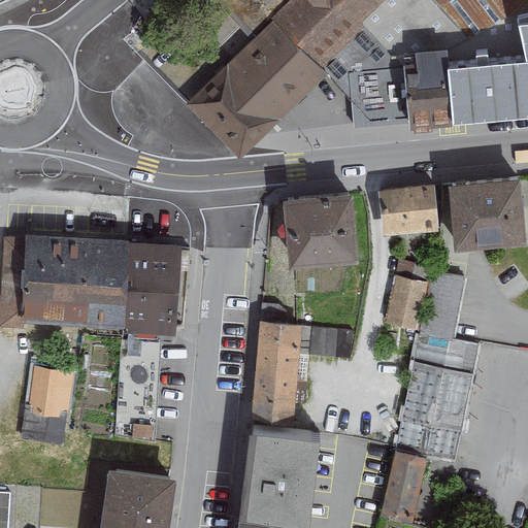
[(0,0),(0,11),(7,9),(24,0),(0,0)]
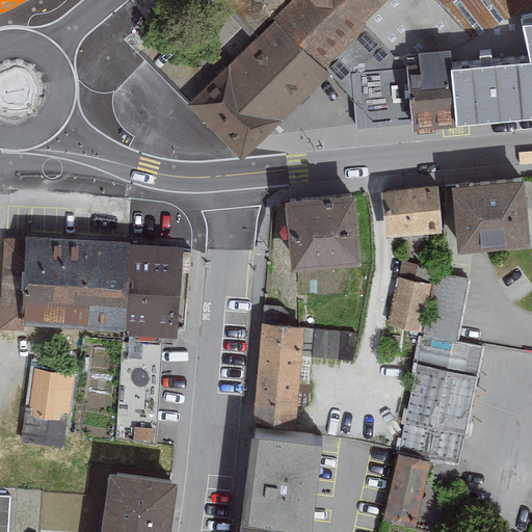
[(320,62),(388,0),(216,0),(255,41),(192,98),(241,152),(328,72),(320,62)]
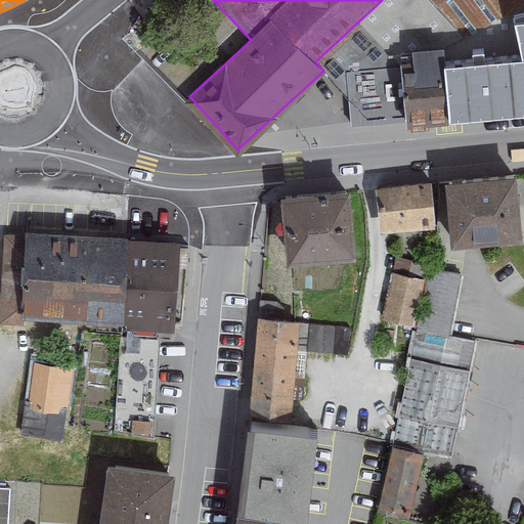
[(523,13),(510,17),(514,50),(443,57),(442,46),(410,50),(411,61),(401,62),(407,124),(523,112),(523,13)]
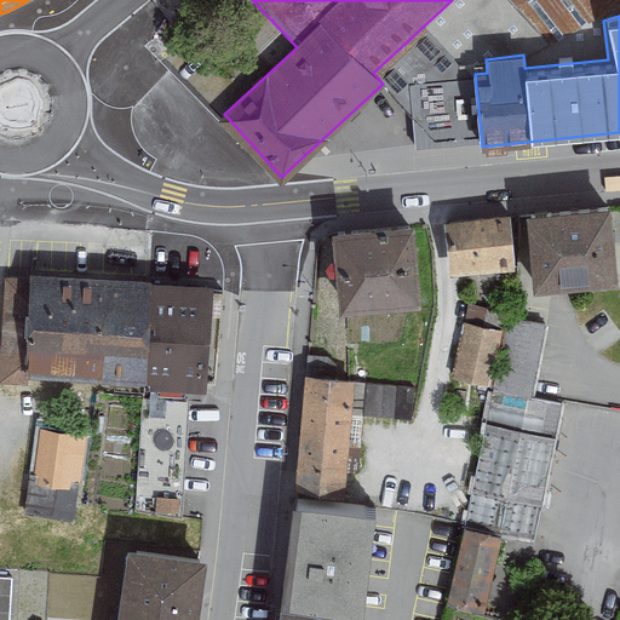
[(608,207),(526,216),(534,290),(616,281),(608,207)]
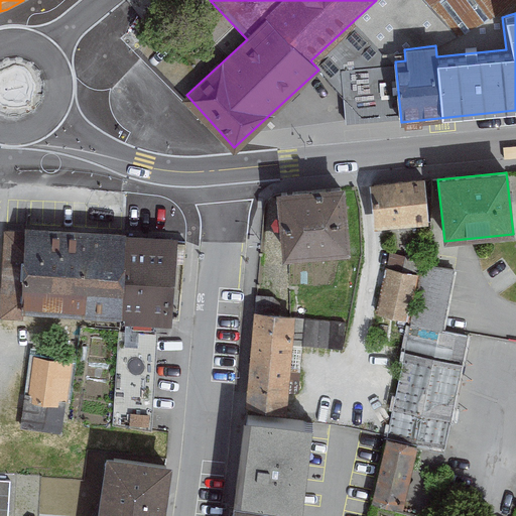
[(427,225),(422,180),(369,186),(374,231),(427,225)]
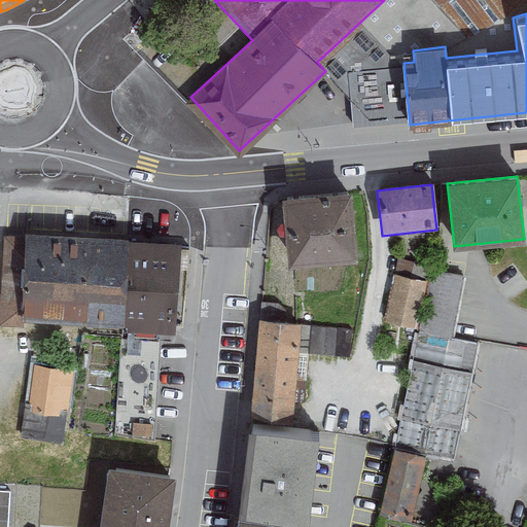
[(355,257),(349,189),(281,196),(288,265),(355,257)]
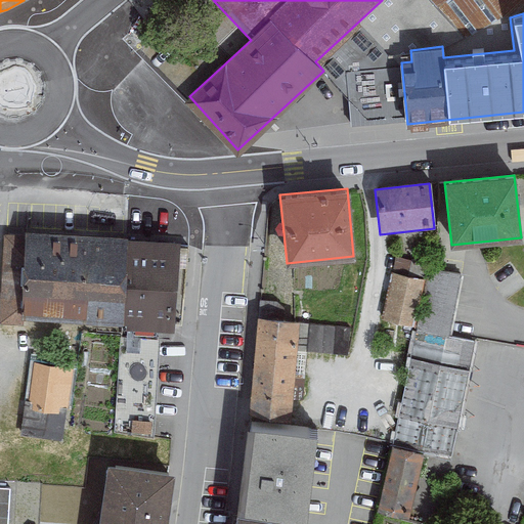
[(127,238),(25,233),(25,242),(5,242),(1,326),(23,328),(23,318),(125,322),(125,332),(171,334),(171,329),(182,330),(186,249),(177,249),(177,244),(126,242),(127,238)]
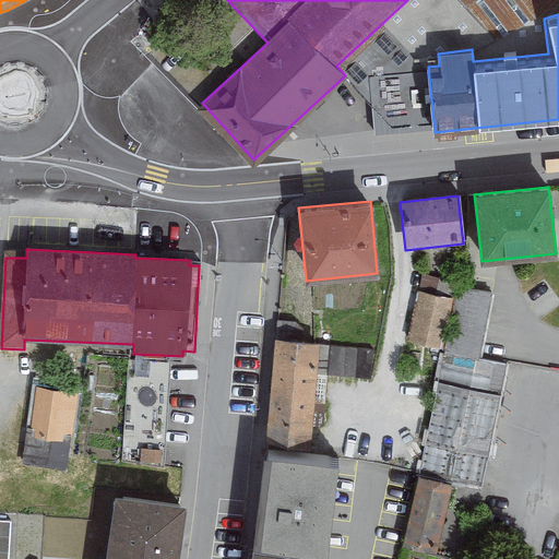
[(491,296),(460,289),(404,548),(437,555),(453,484),(479,489),(506,369),(477,364),(491,296)]
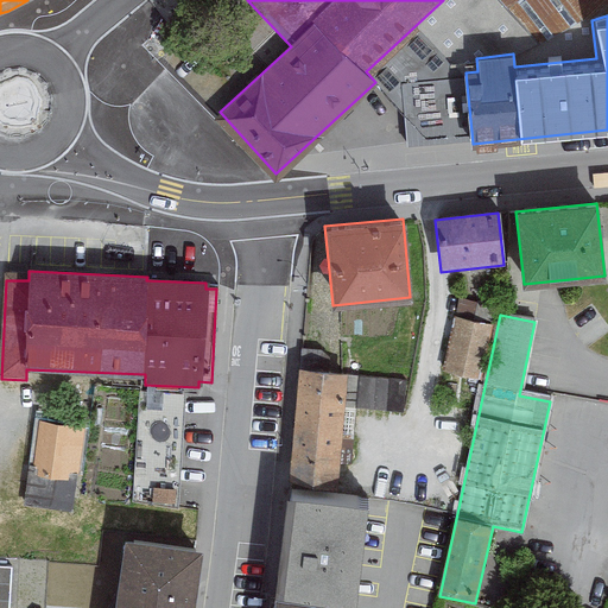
[(488,325),(451,318),(442,374),(479,380),(488,325)]
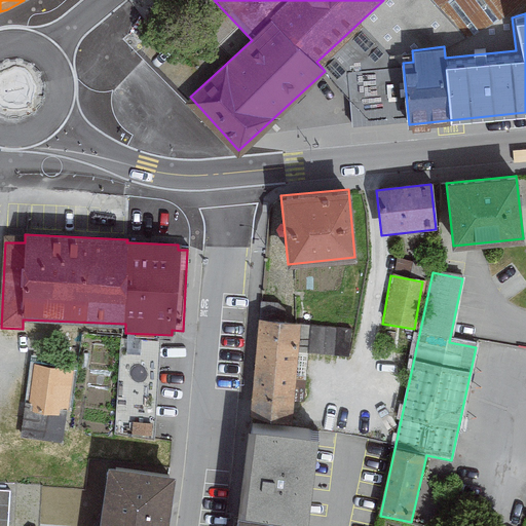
[(287,431),(299,325),(257,321),(233,525),(290,525),(291,521),(304,523),(314,435),(287,431)]
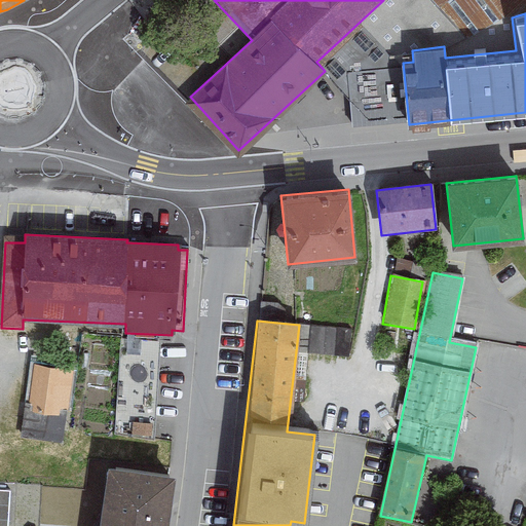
[(29,410),(68,414),(73,371),(34,367),(29,410)]
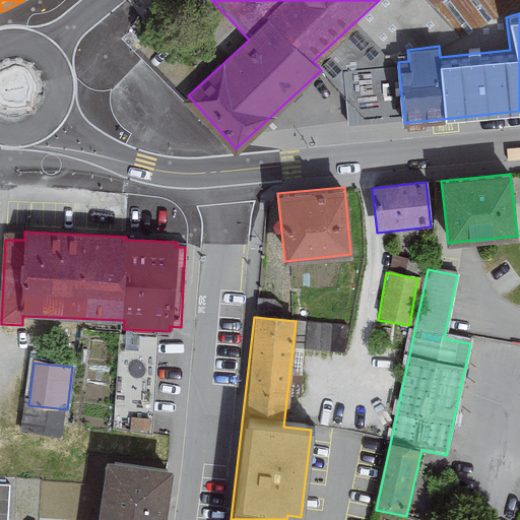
[(161,519),(170,470),(106,461),(96,519),(161,519)]
